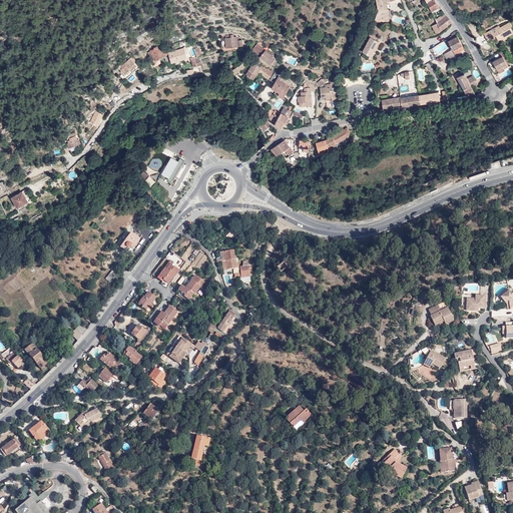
[(376,0),(379,10),(375,21),(381,23),(382,20),(384,21),(389,21),(388,10),(387,2),(390,2),(394,0),(376,0)]
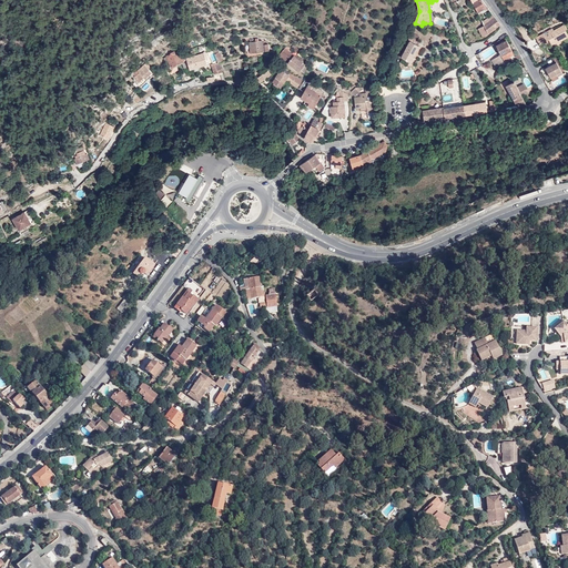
[(470,0),(476,9),(477,12),(480,11),(485,8),(479,0),(478,0),(477,0),(470,0)]
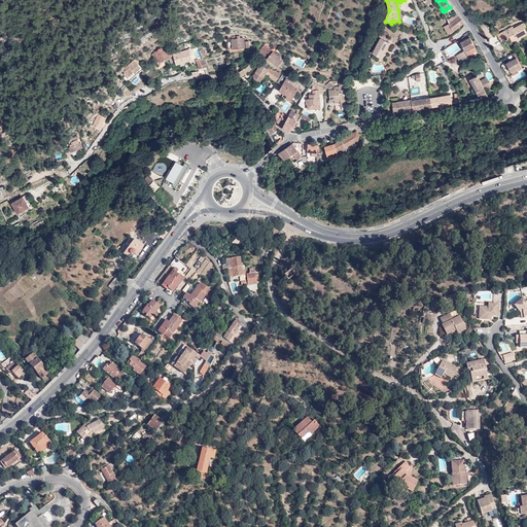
[(447,19),(449,24),(459,15),(458,13),(451,19),(450,16),(447,19)]
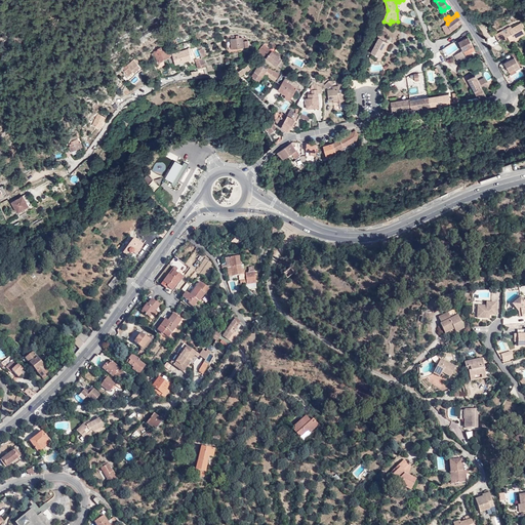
[(451,31),(462,23),(457,15),(447,24),(451,31)]
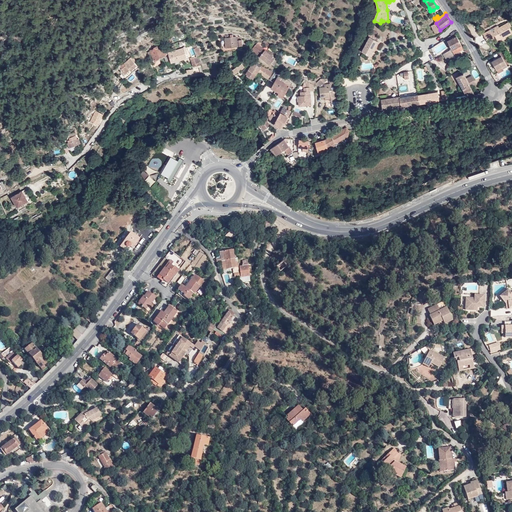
[(500,28),(494,31),(492,32),(490,29),(483,34),(487,42),(495,38),(497,43),(506,38),(505,37),(511,32),(511,30),(510,27),(511,26),(509,22),(499,27),(500,28)]
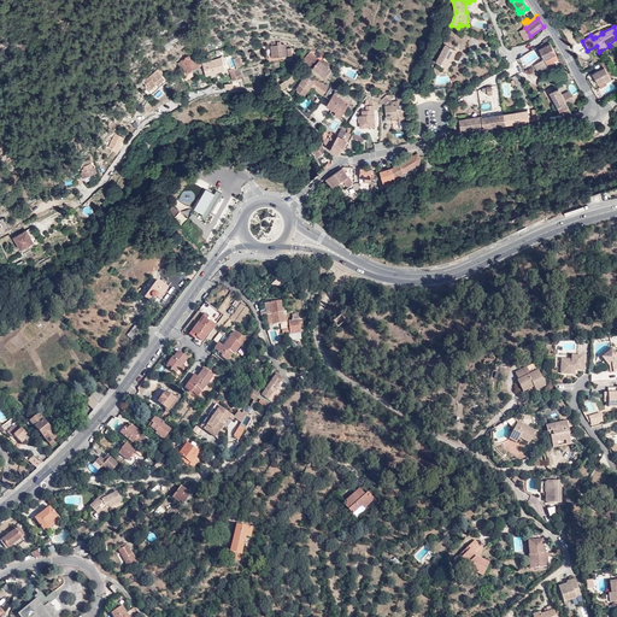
[(446,43),(444,50),(436,62),(446,68),(456,50),(454,50),(456,46),(453,43),(446,39),(444,42),(446,43)]
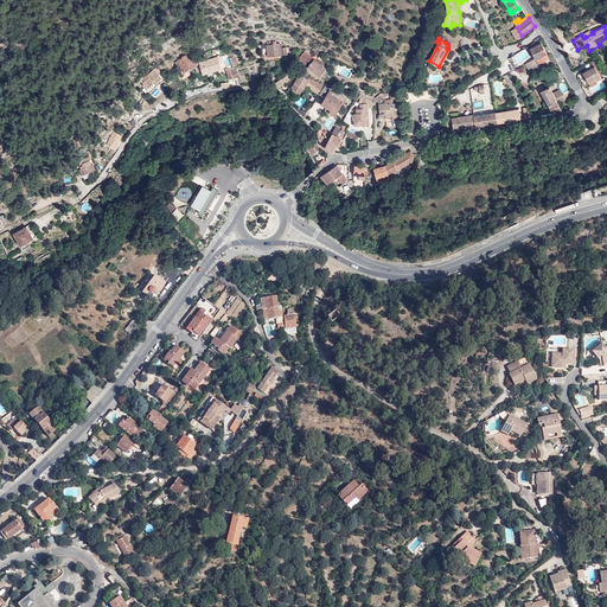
[(538,64),(544,61),(549,58),(547,53),(540,38),(528,48),(529,49),(530,49),(538,64)]
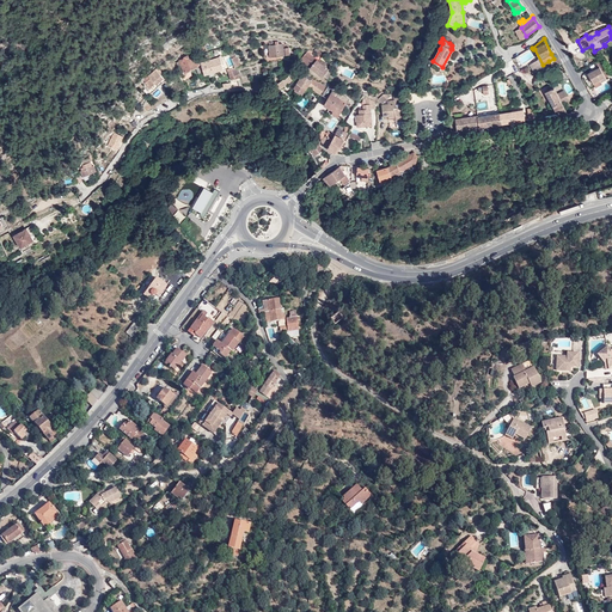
[(270,56),(289,54),(289,48),(282,48),(282,44),(279,44),(277,42),(270,42),(270,46),(269,46),(270,56)]
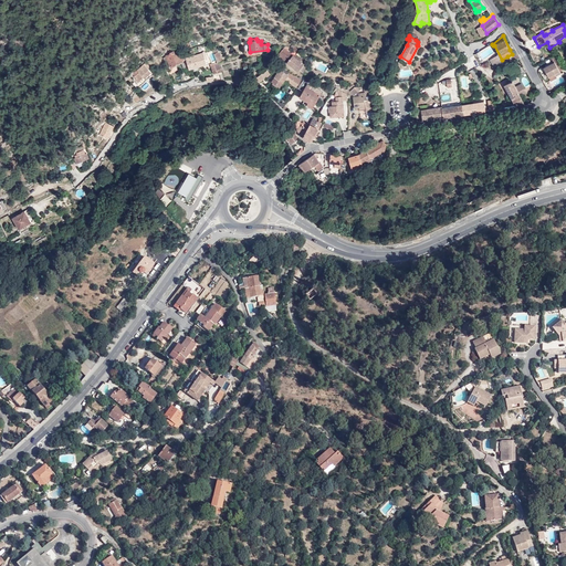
[(285,46),(279,54),(287,62),(292,56),(287,52),(290,46),(285,46)]
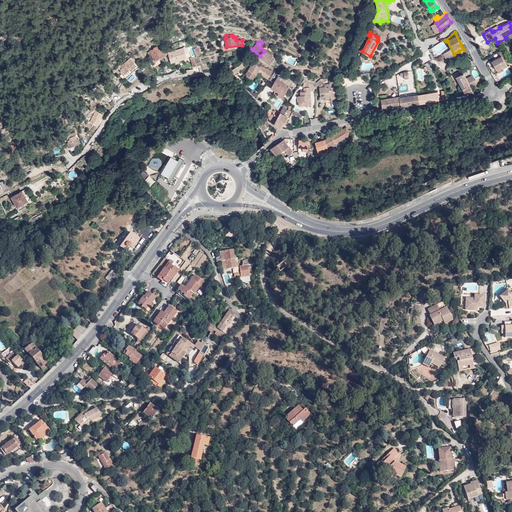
[(155,59),(167,53),(163,45),(151,51),(155,59)]
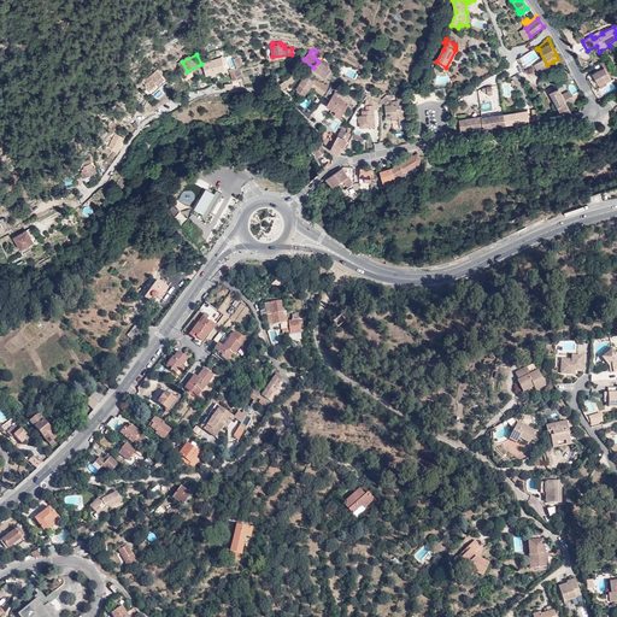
[(212,60),(216,72),(225,70),(224,65),(225,64),(224,62),(223,62),(222,58),(212,60)]
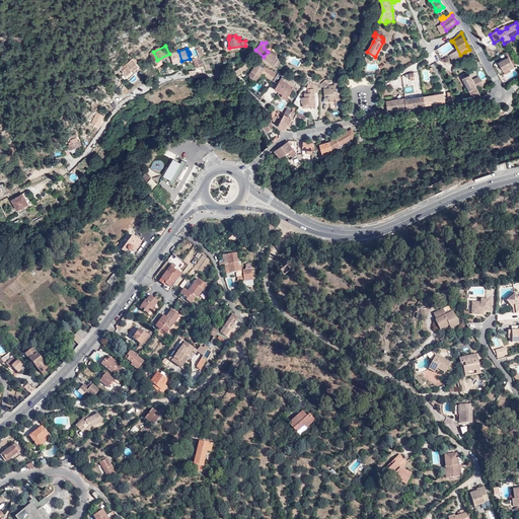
[(268,52),(264,57),(273,66),(279,59),(280,57),(276,53),(270,49),(268,52)]
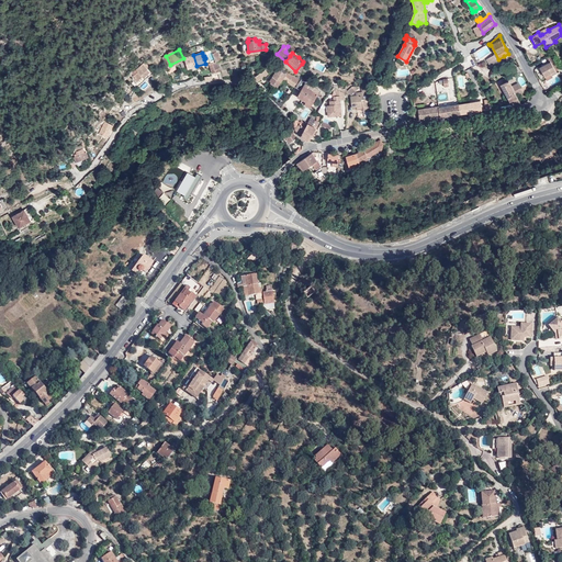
[(188,68),(197,66),(193,55),(184,58),(188,68)]
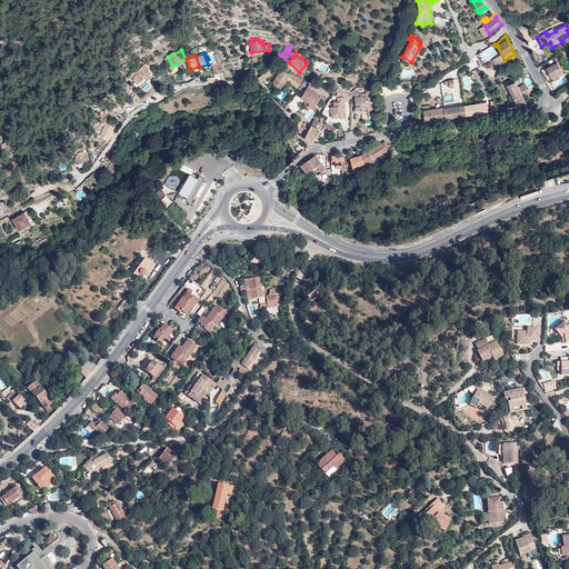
[(506,63),(505,62),(503,60),(502,59),(495,62),(498,68),(506,63)]
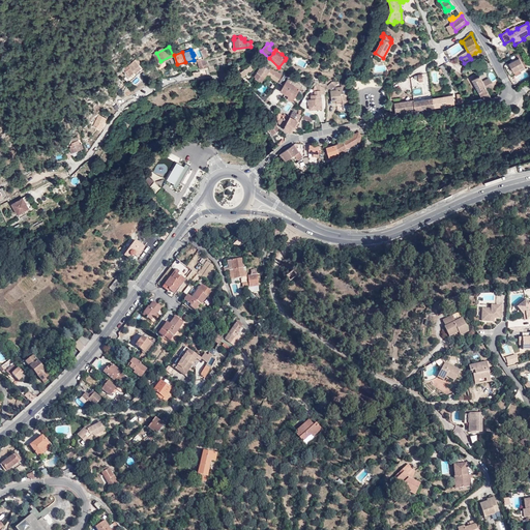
[(525,68),(523,64),(519,57),(507,63),(516,77),(521,74),(520,72),(525,68)]
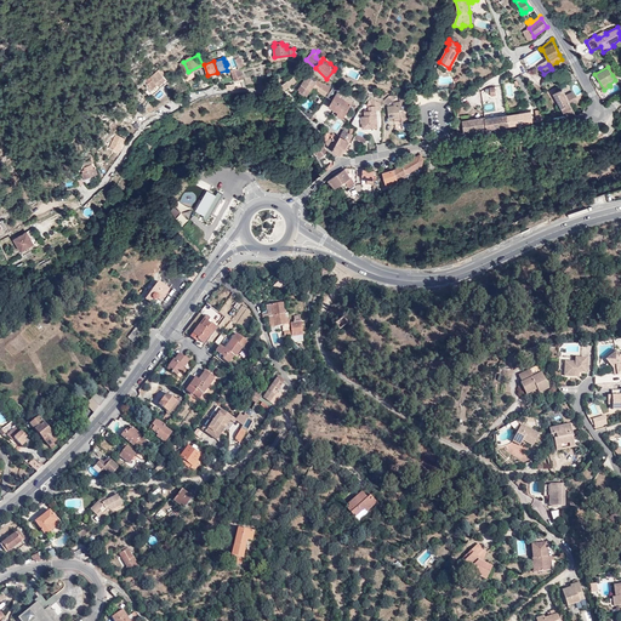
[(163,75),(165,73),(160,68),(146,80),(148,84),(147,85),(152,90),(158,85),(157,83),(164,77),(163,75)]
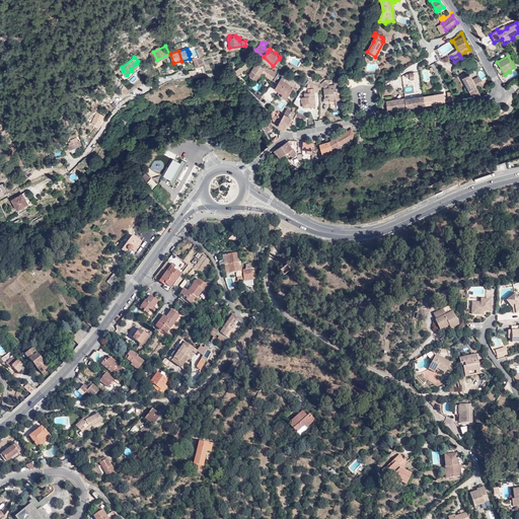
[(197,67),(204,66),(201,58),(194,59),(197,67)]
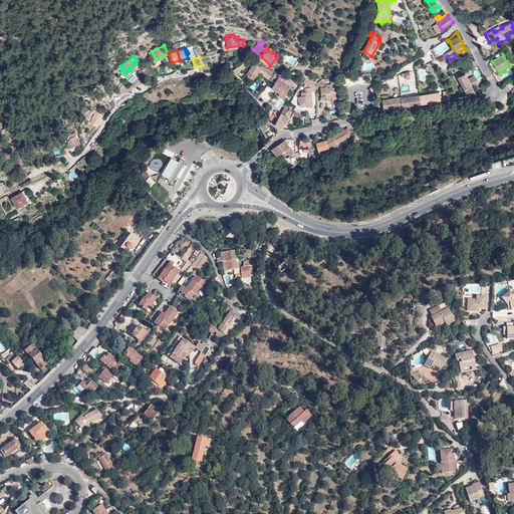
[(262,67),(255,62),(247,74),(254,79),(262,67)]
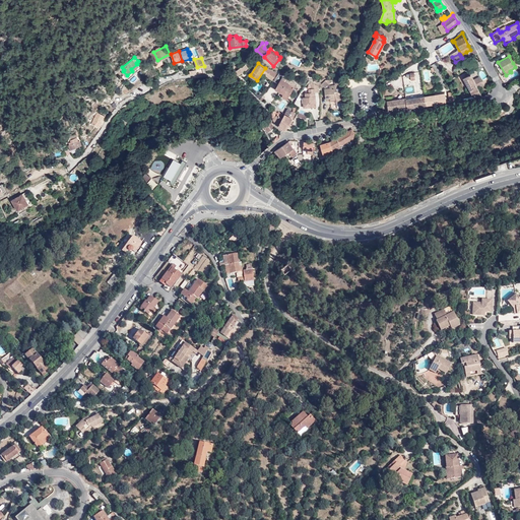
[(244,71),(242,67),(236,71),(238,75),(244,71)]
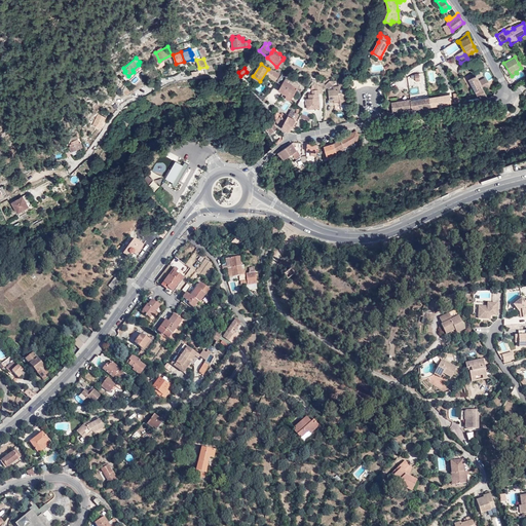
[(436,80),(433,71),(426,73),(430,82),(436,80)]
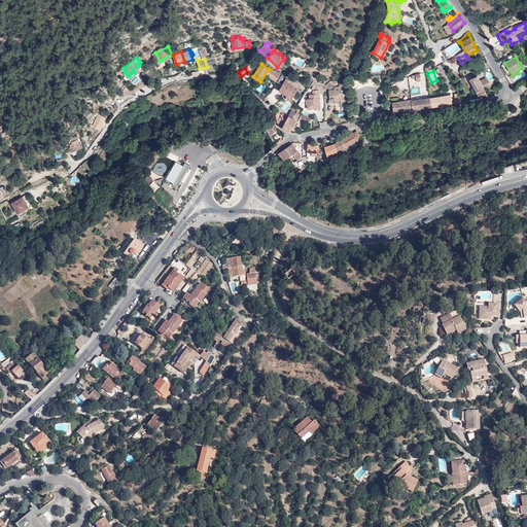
[(469,79),(481,99),(488,98),(488,96),(484,89),(483,86),(480,80),(477,75),(469,79)]
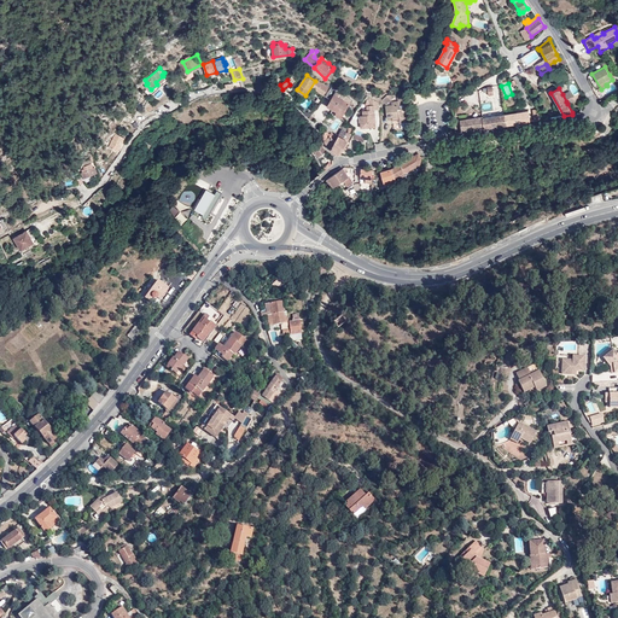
[(330,89),(328,91),(334,94),(344,99),(345,97),(336,92),(330,89)]
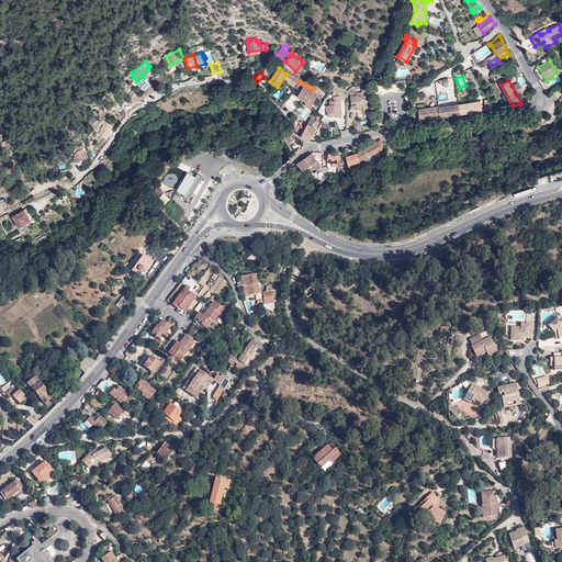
[(518,82),(513,86),(516,93),(521,90),(520,88),(521,88),(518,82)]
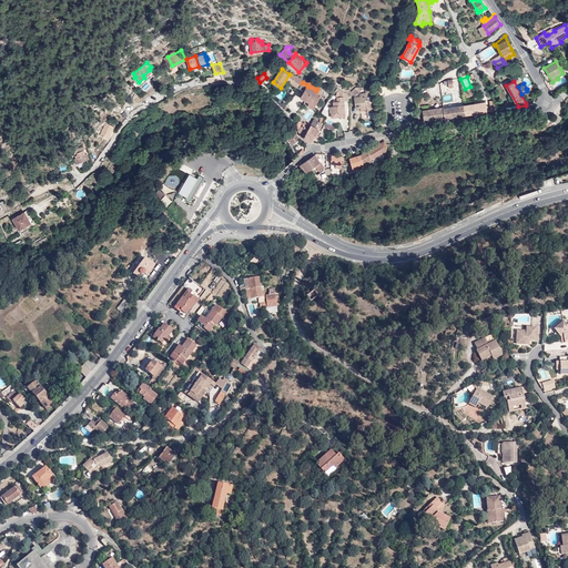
[(316,91),(307,87),(305,91),(301,98),(310,102),(308,105),(314,109),(324,91),(317,88),(317,89),(316,91)]
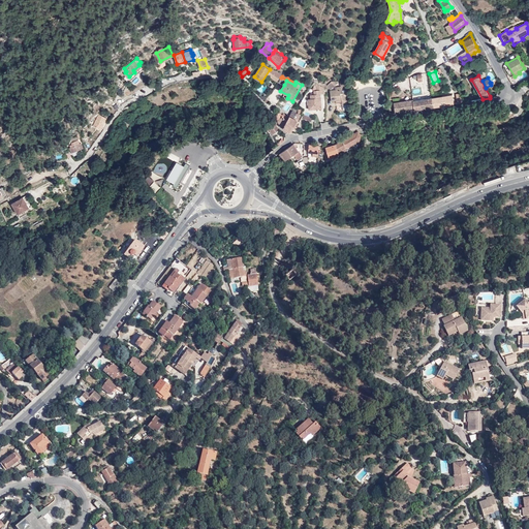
[(486,88),(483,81),(481,81),(485,87),(486,89),(492,86),(491,83),(490,83),(491,85),(486,88)]
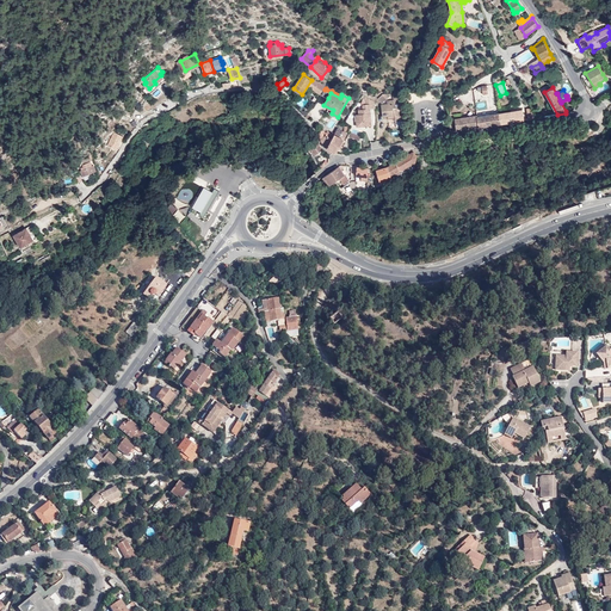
[(371,99),(370,98),(365,99),(365,104),(363,104),(363,109),(358,109),(358,113),(356,113),(357,123),(362,122),(362,125),(371,125),(370,109),(376,109),(375,102),(371,99)]
